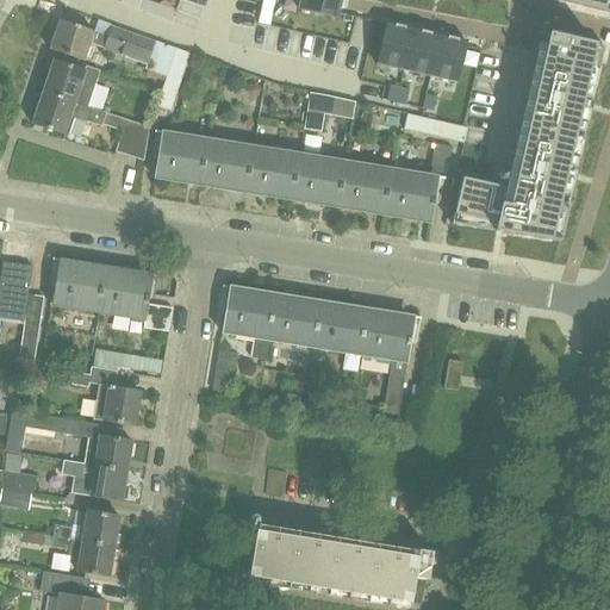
[(338,19),(342,0),(299,0),(297,10),(338,19)]
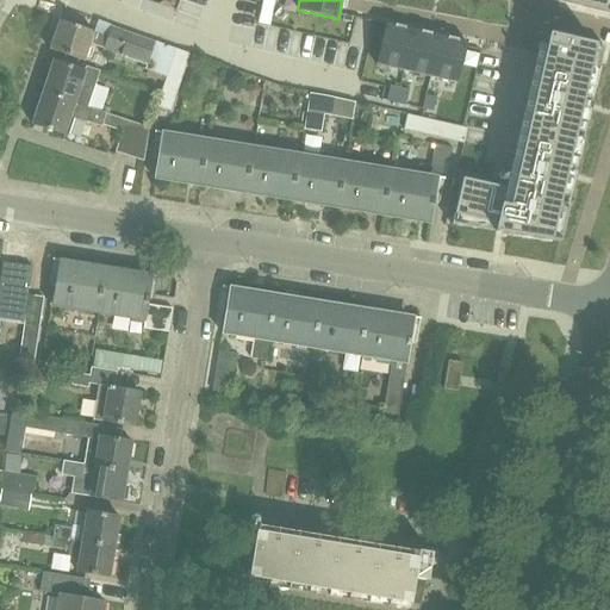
[(609,0),(549,0),(609,13),(609,0)]
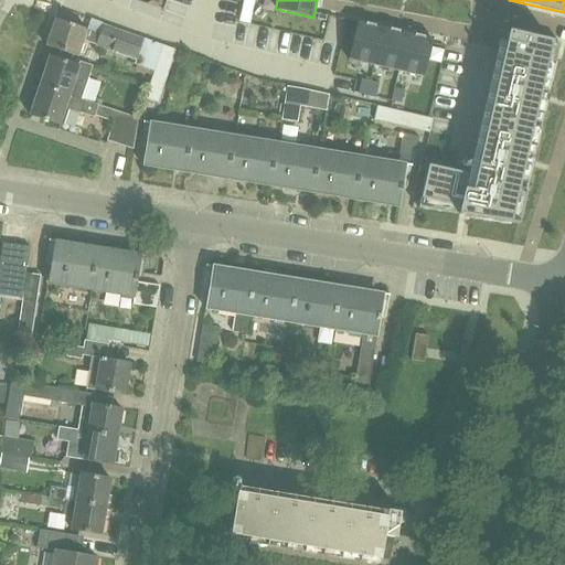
[(135,64),(136,64),(153,71),(162,45),(104,24),(99,34),(54,18),(45,45),(77,56),(83,42),(136,61),(135,64)]
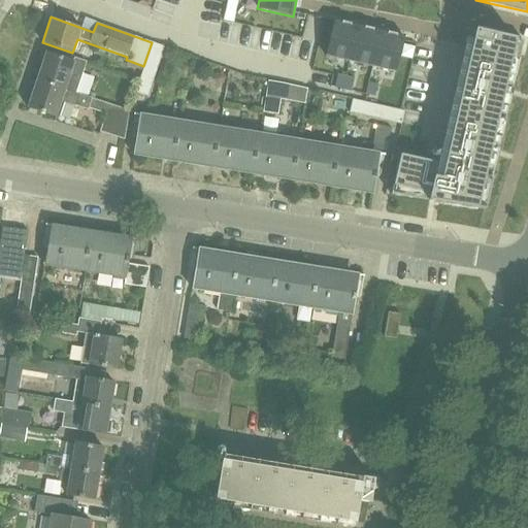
[(349,61),(357,26),(333,21),(325,56),(349,61)]
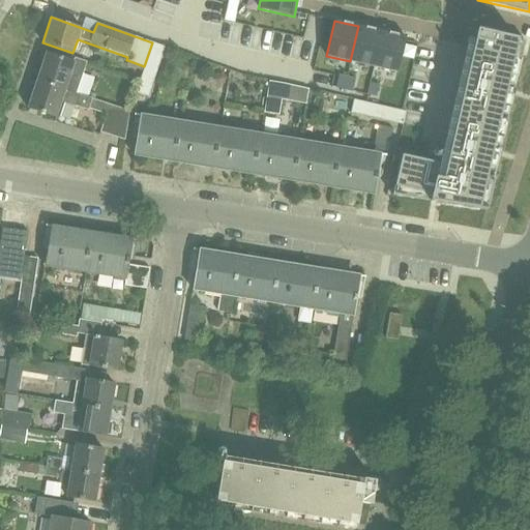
[(350,61),(373,66),(381,31),(358,26),(350,61)]
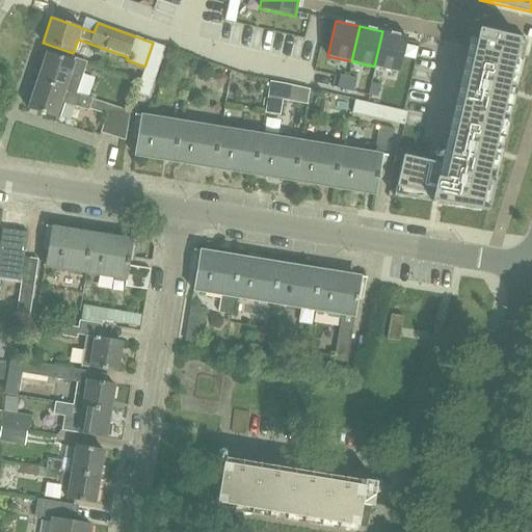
[(486,217),(526,41),(470,28),(466,44),(446,134),(439,164),(402,156),(393,195),(486,217)]
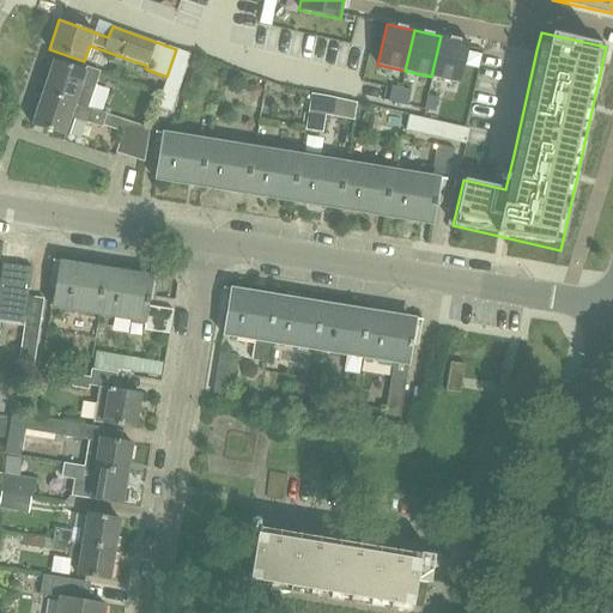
[(468,43),(441,36),(431,77),(459,84),(468,43)]
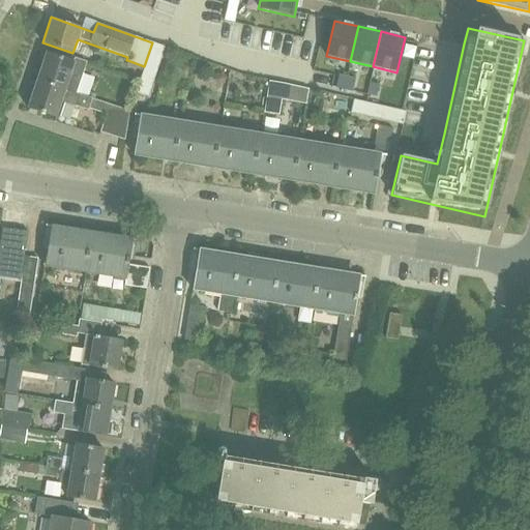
[(152,42),(144,66),(139,82),(136,93),(148,97),(166,47),(152,42)]
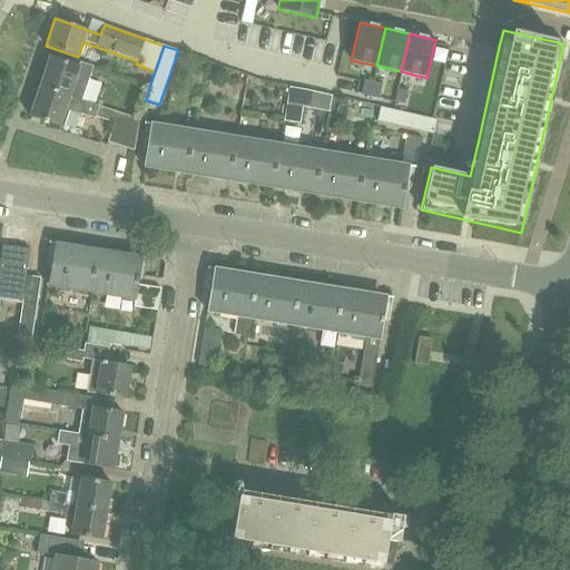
[(49,57),(39,86),(69,97),(80,100),(91,67),(80,62),(78,67),(49,57)]
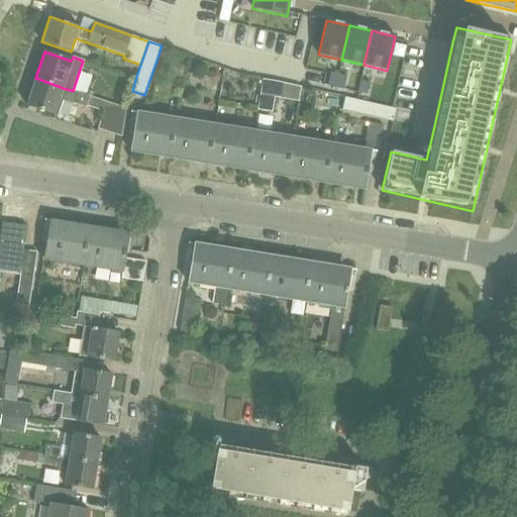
[(335,87),(337,76),(329,74),(327,86),(335,87)]
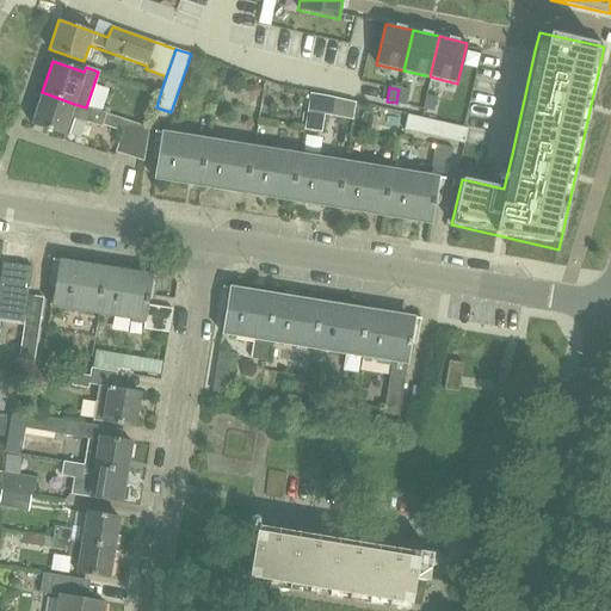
[(399,90),(396,103),(406,105),(409,92),(399,90)]
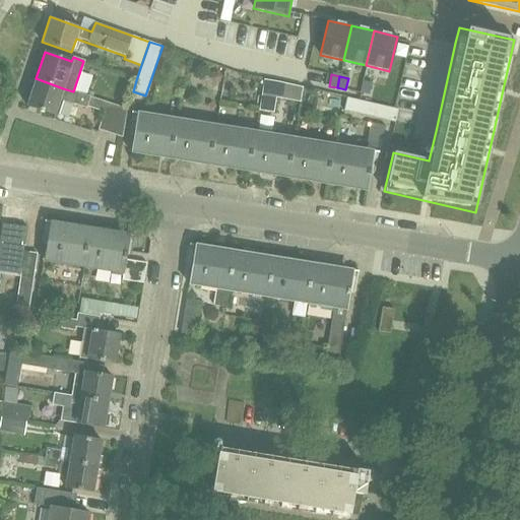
[(73,91),(63,88),(36,78),(26,106),(58,116),(62,102),(73,106),(74,104),(86,108),(90,98),(73,91)]
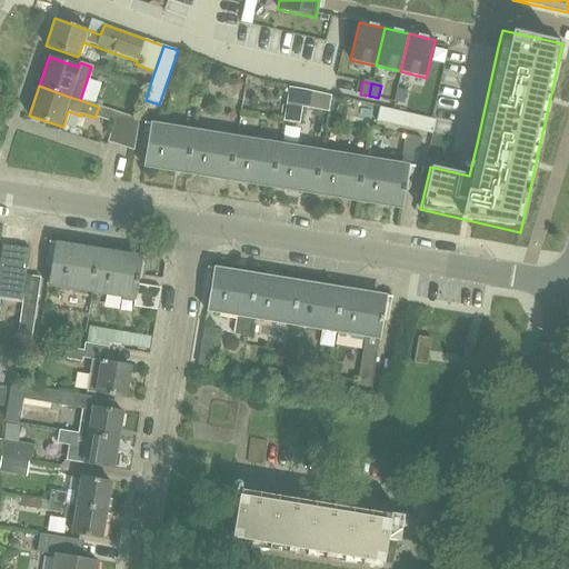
[(403,103),(407,91),(397,89),(395,101),(403,103)]
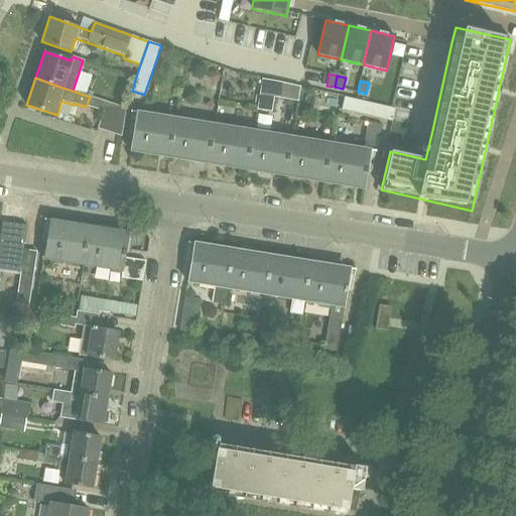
[(274,87),(262,85),(258,109),(270,111),(274,87)]
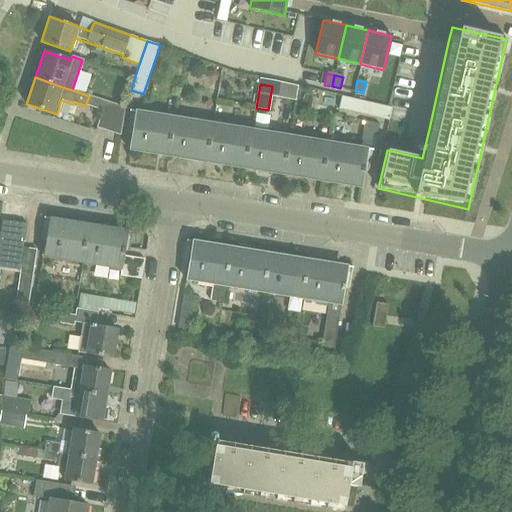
[(338,109),(388,121),(391,108),(341,96),(338,109)]
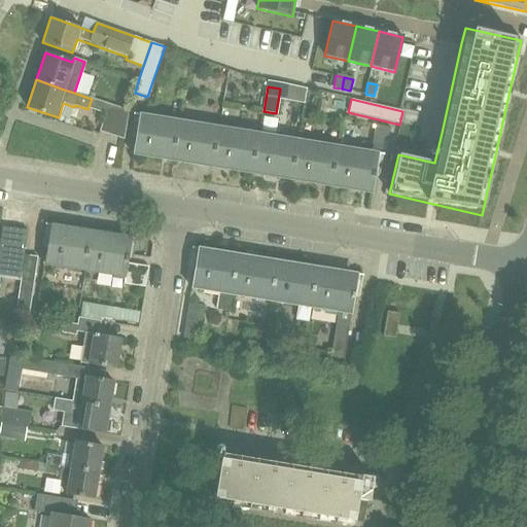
[(99,133),(108,135),(118,108),(108,104),(99,133)]
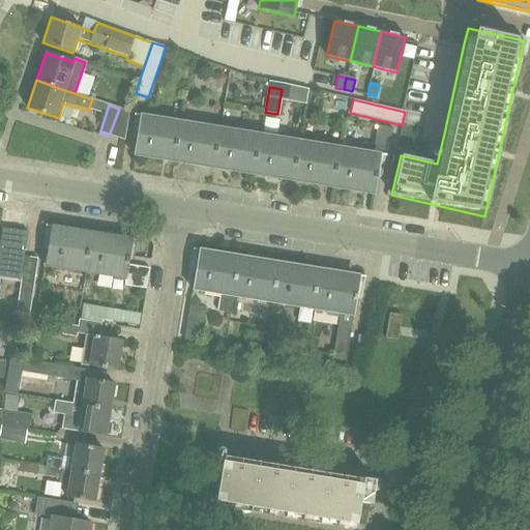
[(129,112),(119,109),(109,136),(117,139),(124,141),(129,112)]
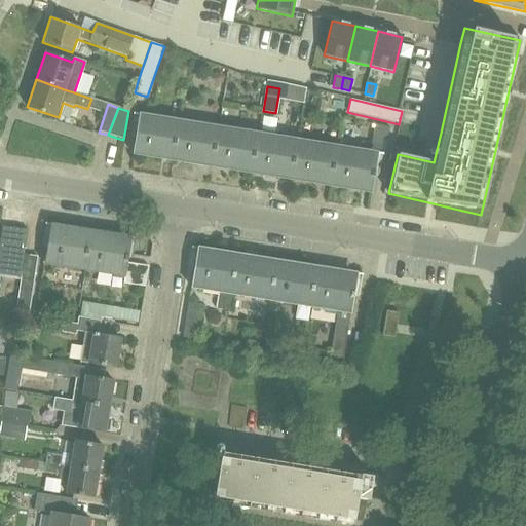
[(133,153),(160,158),(160,153),(172,155),(172,159),(199,164),(200,158),(212,160),(211,166),(239,171),(240,164),(252,166),(251,173),(279,178),(279,172),(291,173),(291,179),(318,184),(320,178),(331,179),(330,186),(359,190),(360,185),(372,186),(376,159),(138,120),(133,153)]
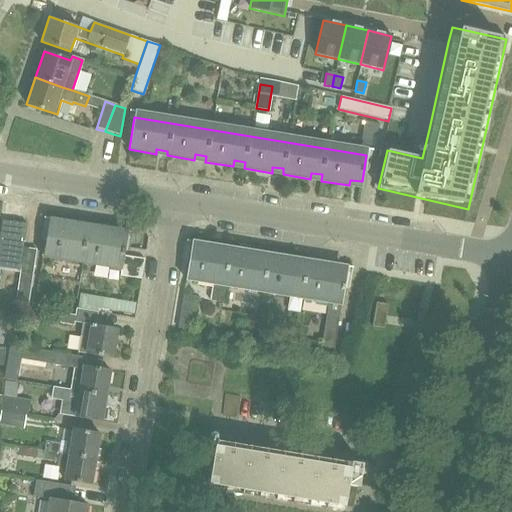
[(144,259),(123,256),(124,252),(129,253),(133,232),(43,217),(40,238),(46,239),(43,257),(121,270),(120,276),(141,279),(144,259)]
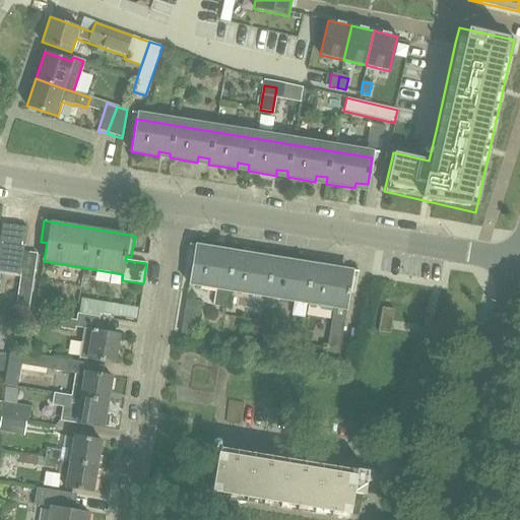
[(0,273),(19,277),(23,255),(23,251),(27,226),(2,222),(0,238),(0,273)]
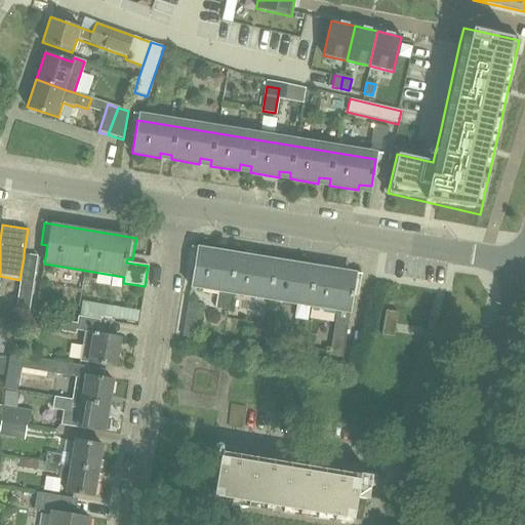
[(310,306),(337,310),(329,361),(344,363),(351,312),(354,294),(357,295),(360,275),(192,246),(190,269),(194,270),(191,287),(217,291),(214,308),(227,310),(230,293),(297,304),(295,316),(294,320),(308,321),(310,306)]
